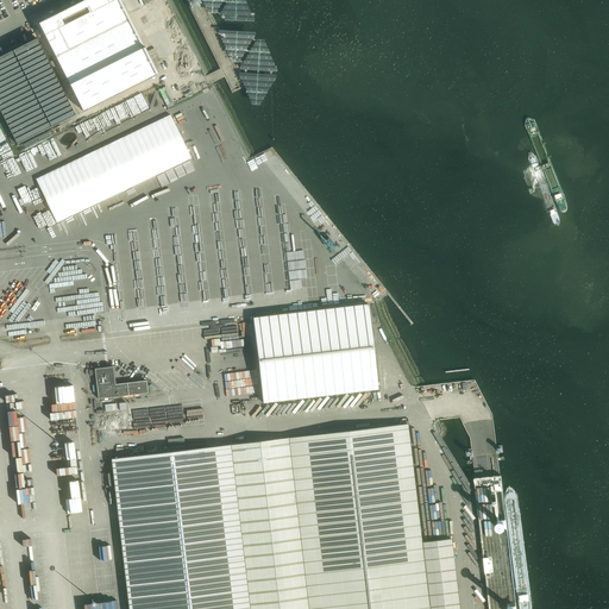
[(120,0),(85,0),(39,24),(83,112),(158,74),(120,0)]
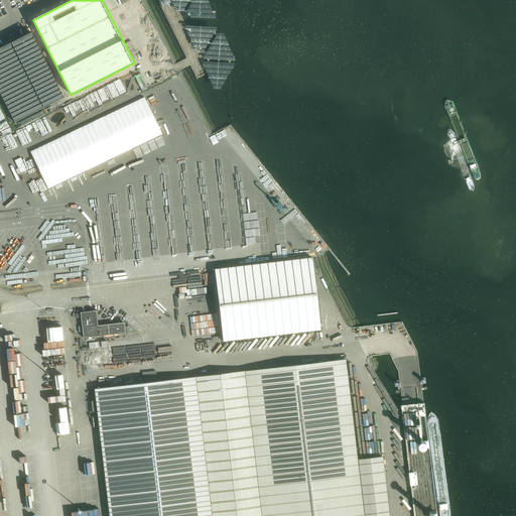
[(31,33),(0,48),(0,93),(15,123),(63,98),(31,33)]
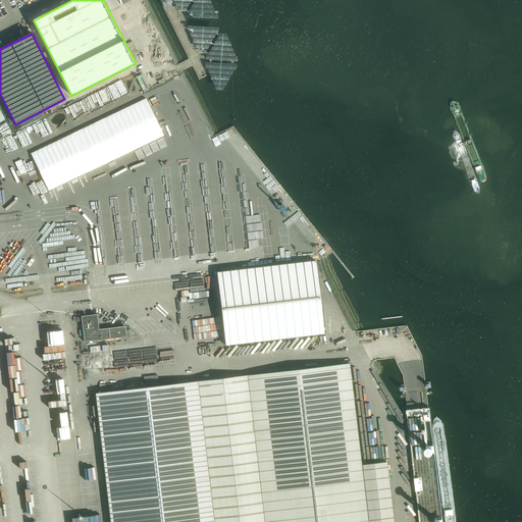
[(147,98),(31,154),(49,191),(164,136),(147,98)]
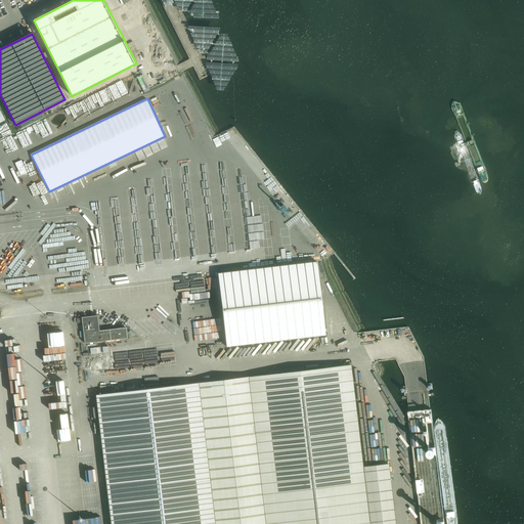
[(46,218),(47,229),(67,228),(66,216),(61,217),(62,221),(59,222),(60,226),(55,226),(54,221),(52,222),(52,217),(46,218)]
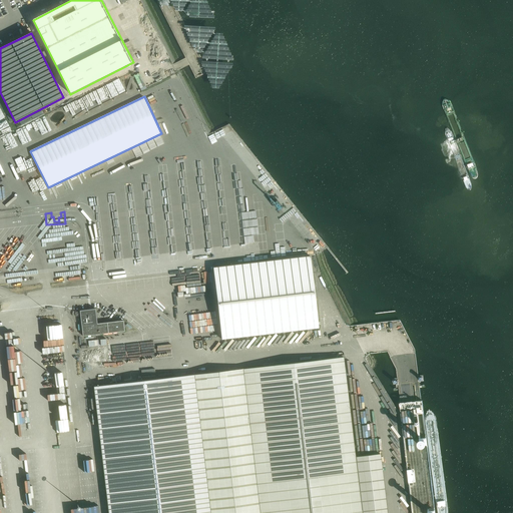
[(221,340),(319,328),(310,257),(213,268),(221,340)]
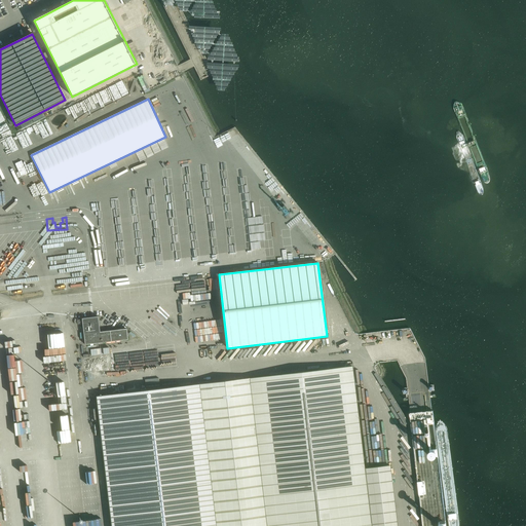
[(127,339),(127,335),(126,329),(100,332),(98,316),(82,318),(82,320),(77,321),(78,325),(83,324),(85,344),(127,339)]
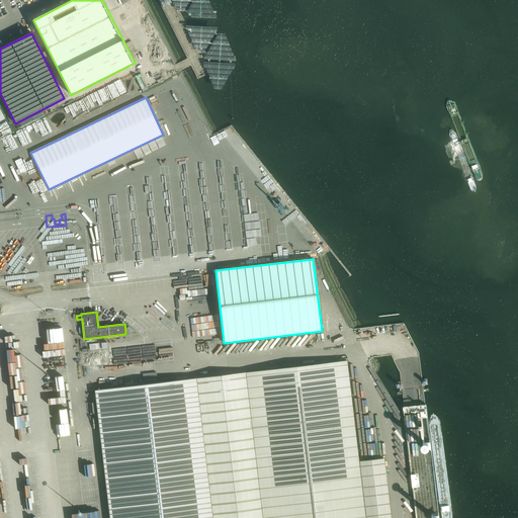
[(143,348),(83,353),(84,366),(144,360),(143,348)]
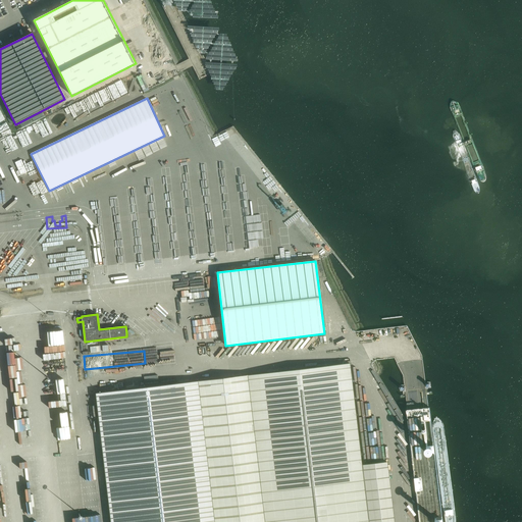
[(350,363),(248,375),(259,477),(264,521),(394,521),(386,462),(361,465),(350,363)]
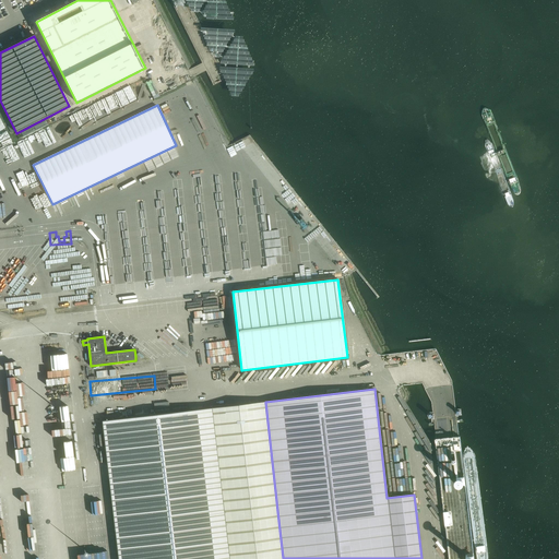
[(265,402),(211,408),(227,558),(283,558),(277,511),(265,402)]
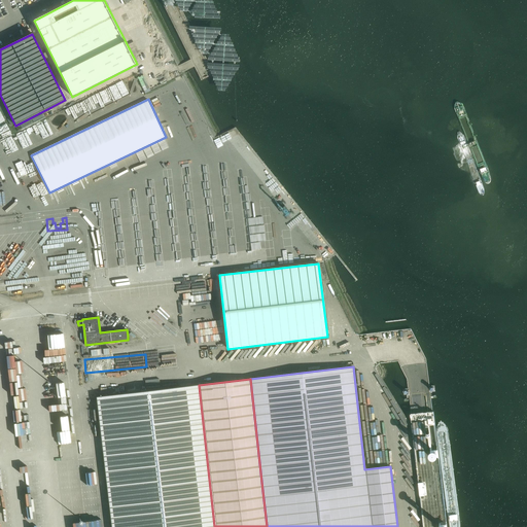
[(214,526),(199,385),(97,397),(103,455),(111,526),(214,526)]
